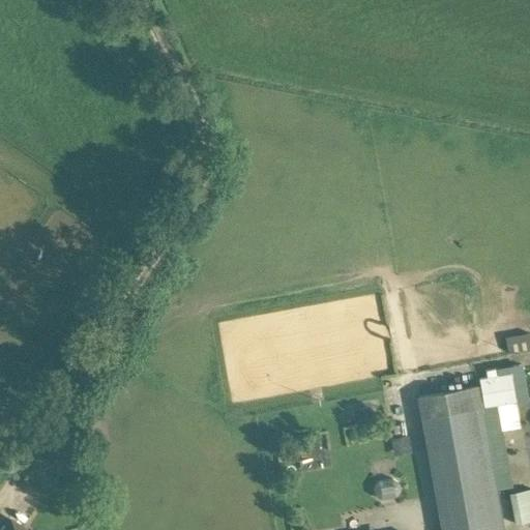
[(529,331),(509,334),(511,351),(529,348),(529,331)]
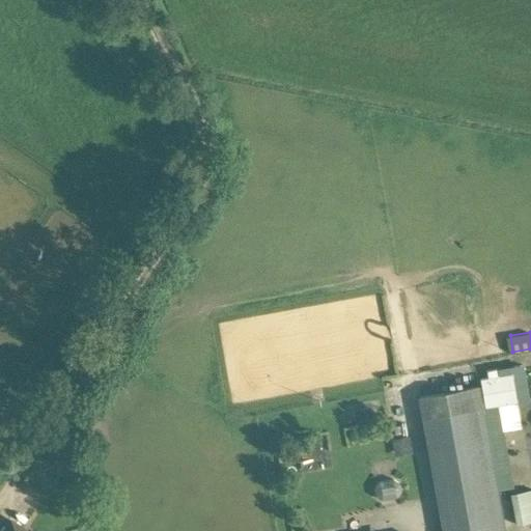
[(503,530),(500,512),(477,386),(419,396),(443,530),(503,530)]
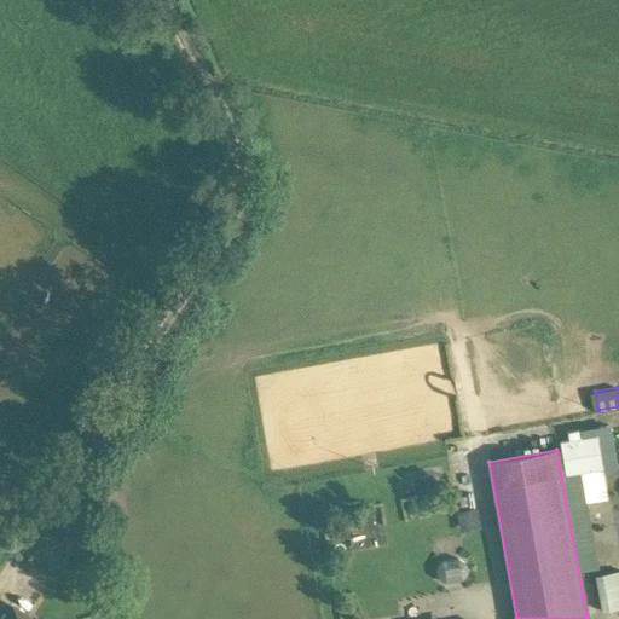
[(468,573),(466,563),(461,559),(443,561),(440,562),(435,570),(437,578),(446,584),(463,580),(468,573)]
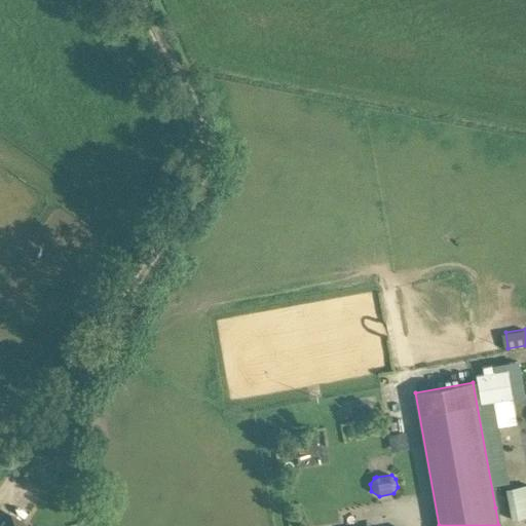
[(511,521),(525,517),(525,485),(506,489),(504,489),(511,521)]
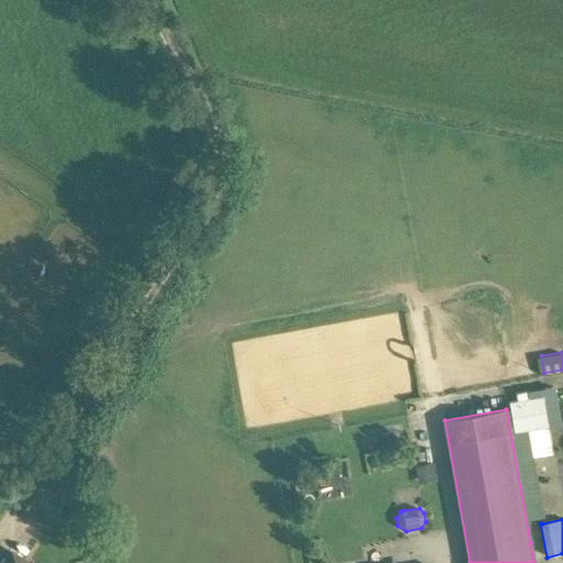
[(28,562),(11,552),(2,562),(28,562)]
